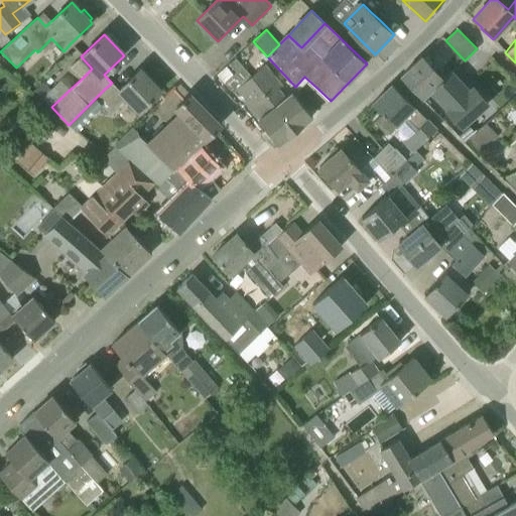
[(421,99),(429,92),(442,80),(441,79),(421,56),(400,77),(421,99)]
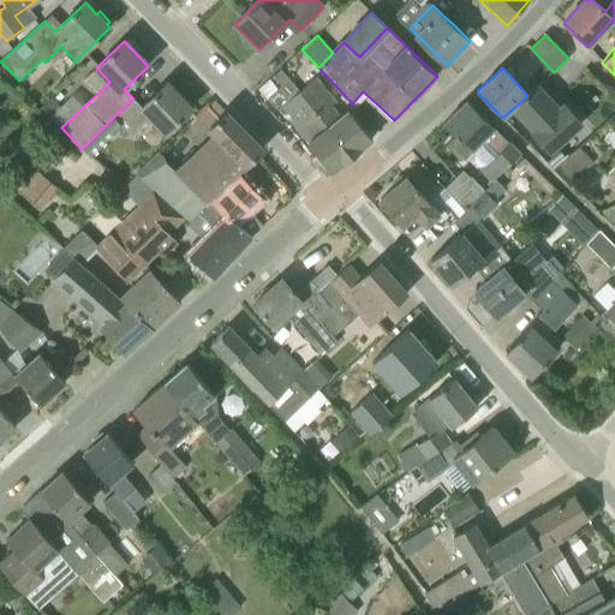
[(352,156),(298,91),(280,70),(273,77),(281,85),(267,99),(278,111),(282,106),(302,130),(298,132),(332,172),(352,156)]
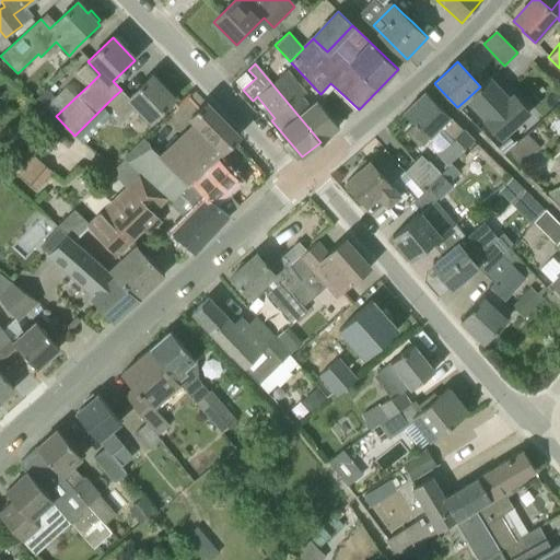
[(271,83),(321,142),(338,127),(317,100),(308,106),(295,90),(300,86),(287,71),(271,83)]
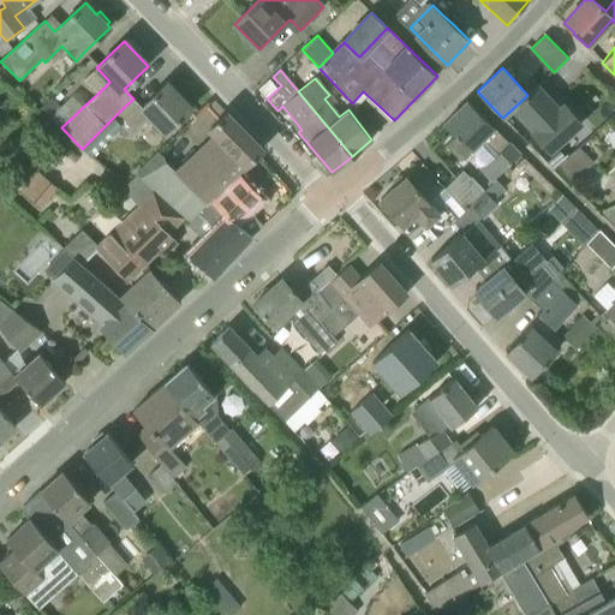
[(166,84),(142,107),(133,99),(125,106),(113,118),(132,137),(154,117),(168,131),(190,109),(166,84)]
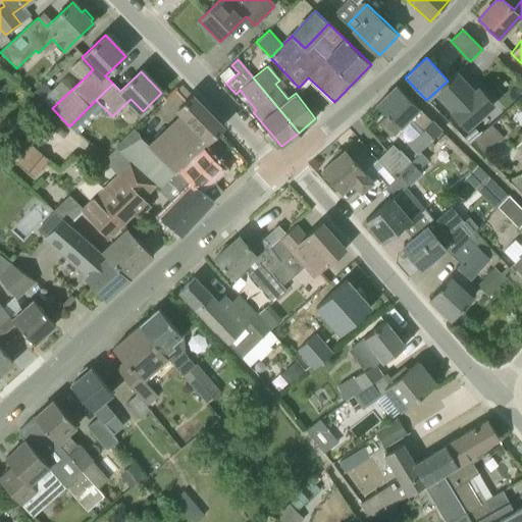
[(479,89),(475,93),(456,71),(447,80),(448,81),(434,93),(453,112),(452,113),(466,129),(493,105),(479,89)]
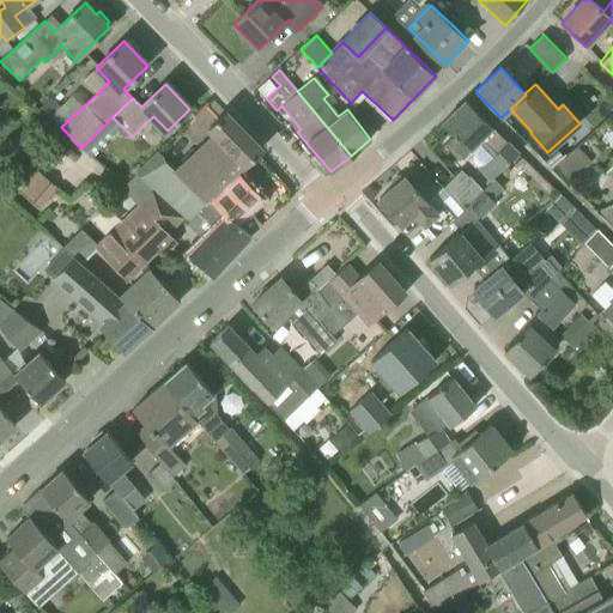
[(492,180),(501,171),(519,153),(465,101),(442,123),(454,135),(443,145),(459,161),(480,139),(496,155),(480,170),(491,181),(492,180)]
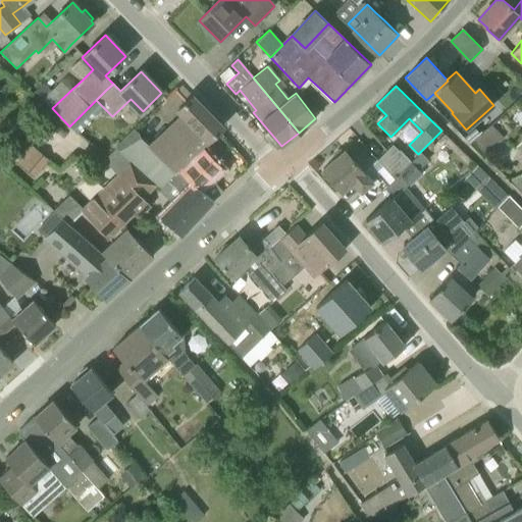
[(177,110),(181,114),(164,132),(151,145),(135,128),(115,148),(154,184),(158,188),(186,163),(185,161),(207,140),(208,141),(222,127),(192,96),(177,110)]
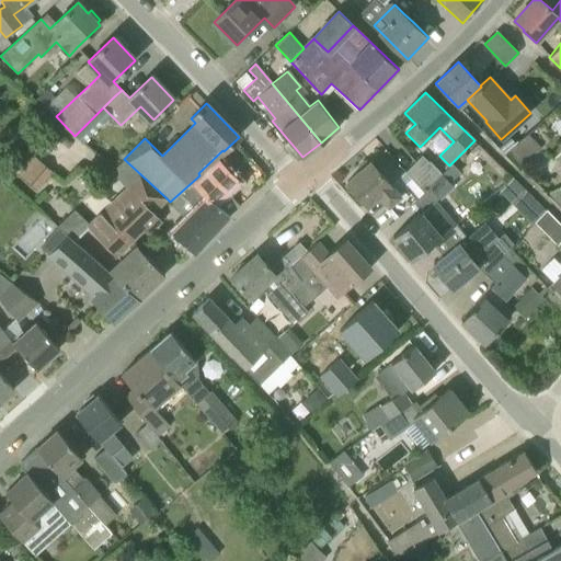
[(508,152),(522,167),(541,148),(527,134),(508,152)]
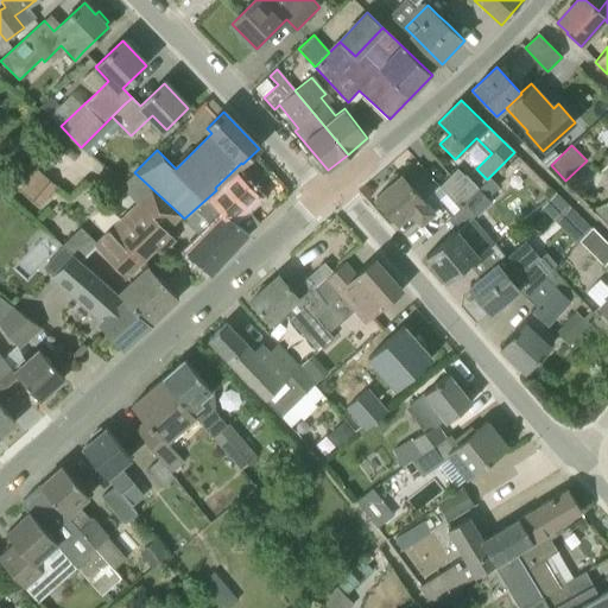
[(439,187),(439,188),(447,195),(460,209),(464,204),(479,189),(466,176),(464,176),(457,169),(439,187)]
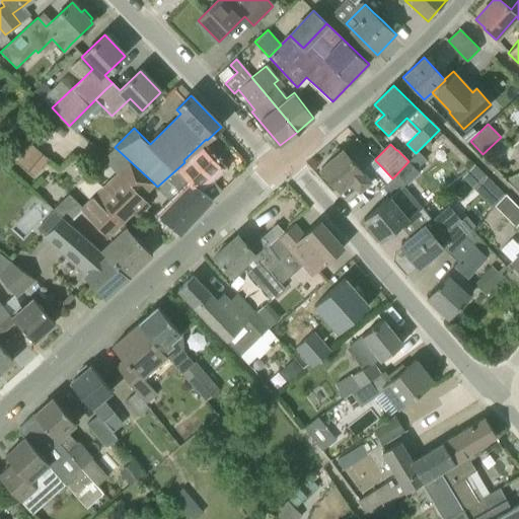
[(16,163),(33,177),(49,158),(30,145),(16,163)]
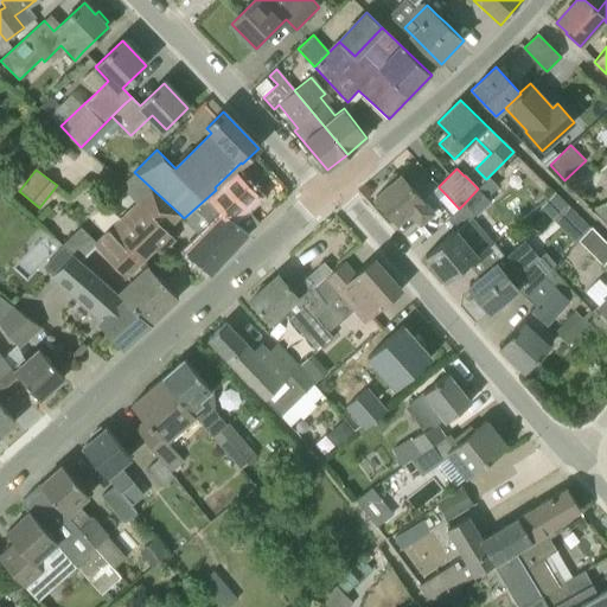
[(125,274),(135,263),(153,246),(158,250),(171,238),(163,230),(179,213),(134,172),(120,187),(135,203),(94,242),(125,274)]
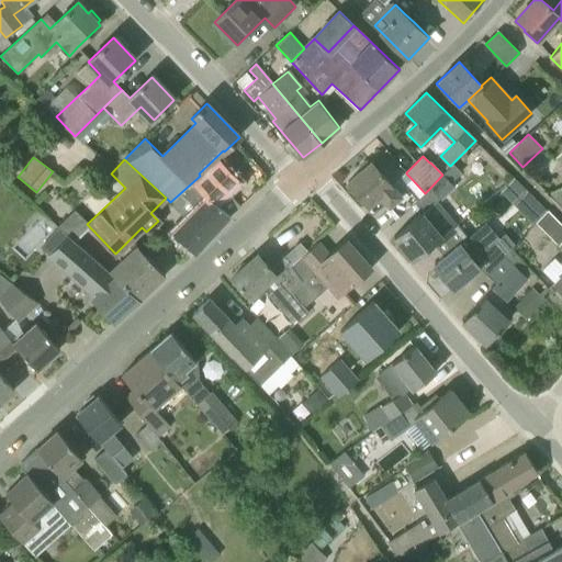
[(171,233),(193,254),(194,255),(229,216),(228,216),(239,206),(227,192),(239,181),(220,159),(193,184),(206,197),(171,233)]
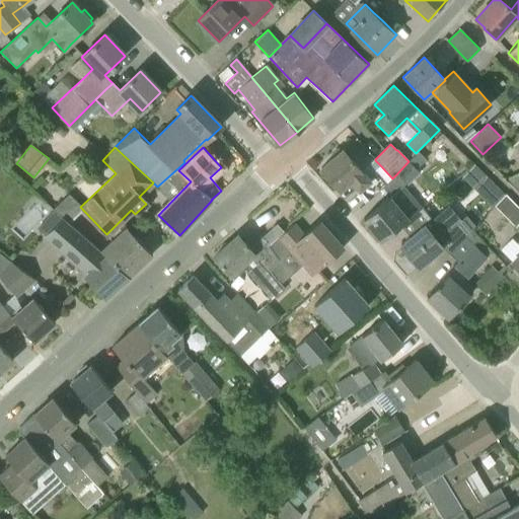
[(385,186),(386,183),(392,178),(381,166),(367,178),(361,172),(362,172),(343,150),(320,168),(340,191),(352,180),(357,187),(368,201),(385,186)]
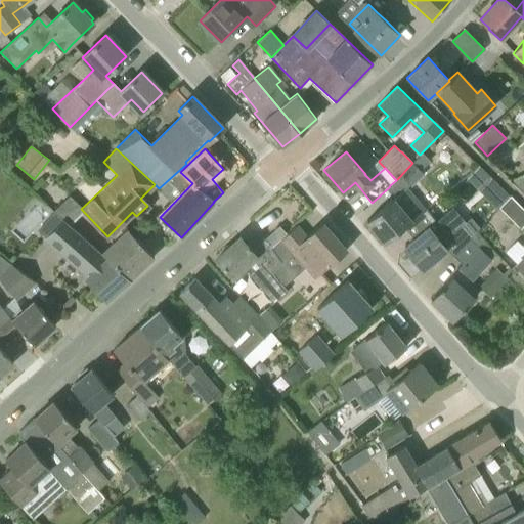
[(429,162),(422,155),(412,163),(420,170),(429,162)]
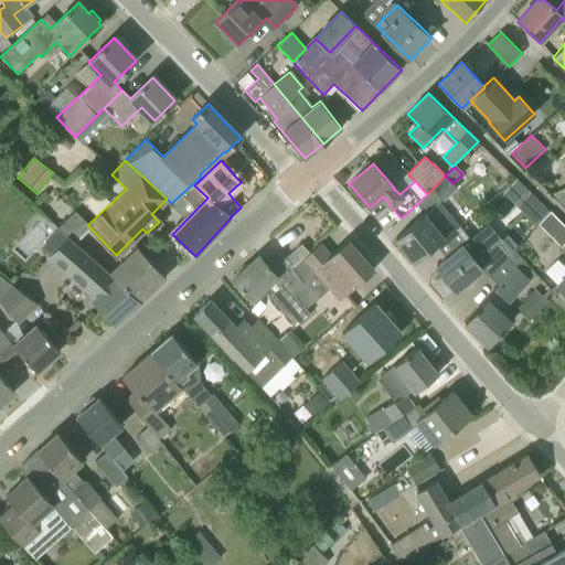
[(452,183),(445,176),(432,190),(441,200),(456,187),(452,183)]
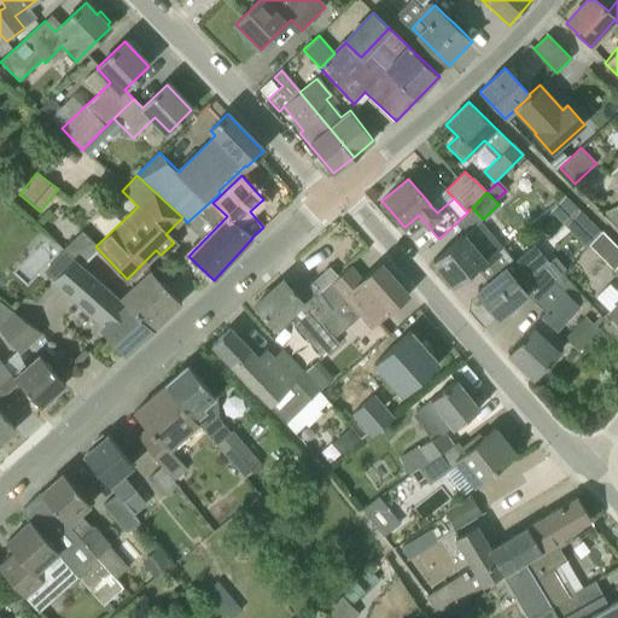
[(617,207),(602,215),(616,227),(614,227),(617,229),(617,207)]
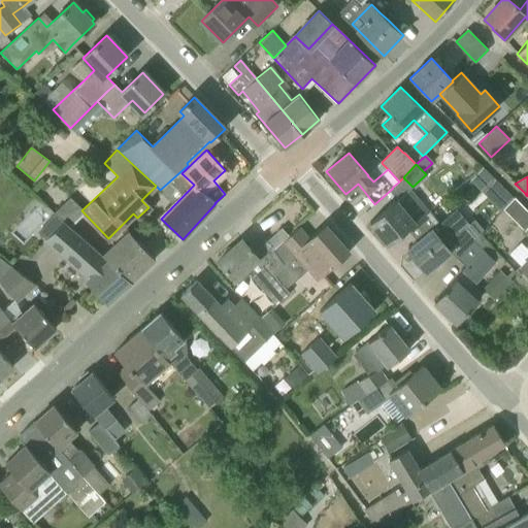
[(401,195),(406,203),(422,194),(417,186),(401,195)]
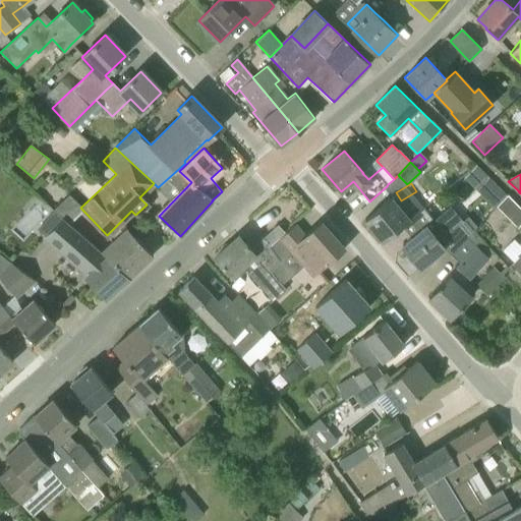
[(403,205),(395,195),(394,195),(364,220),(383,241),(409,220),(399,208),(403,205)]
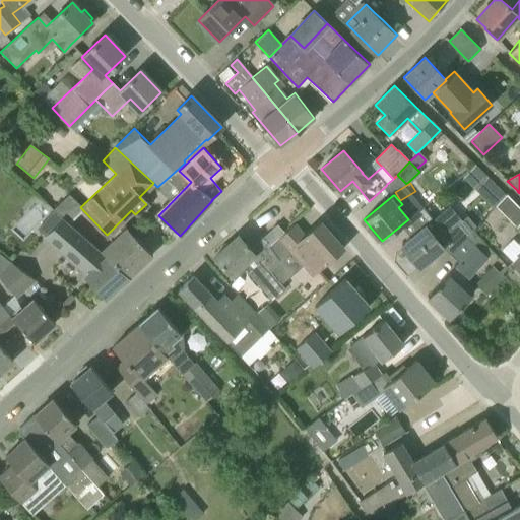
[(516,228),(519,223),(519,208),(507,195),(495,206),(516,228)]
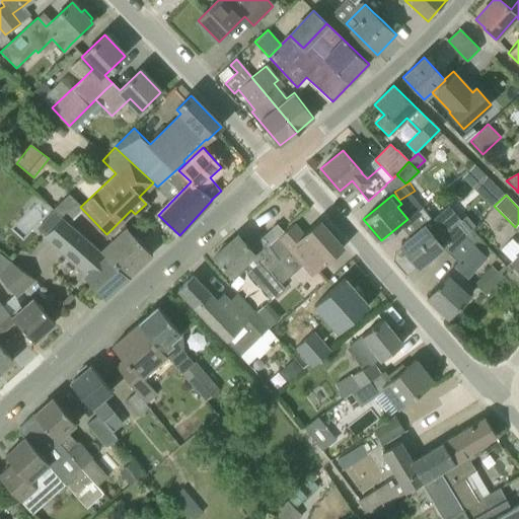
[(410,237),(400,245),(419,268),(434,254),(442,247),(449,254),(471,231),(472,230),(463,219),(457,224),(445,210),(436,218),(435,217),(416,233),(410,237)]
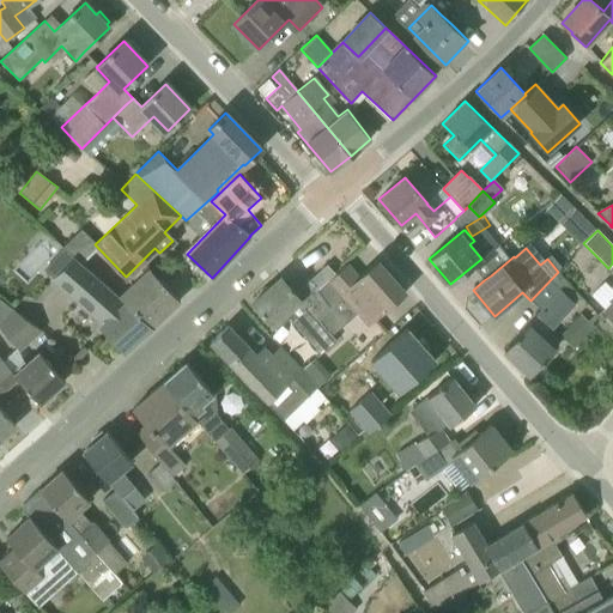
[(126,302),(119,297),(77,259),(58,280),(77,298),(79,296),(105,320),(99,326),(125,352),(152,327),(126,302)]
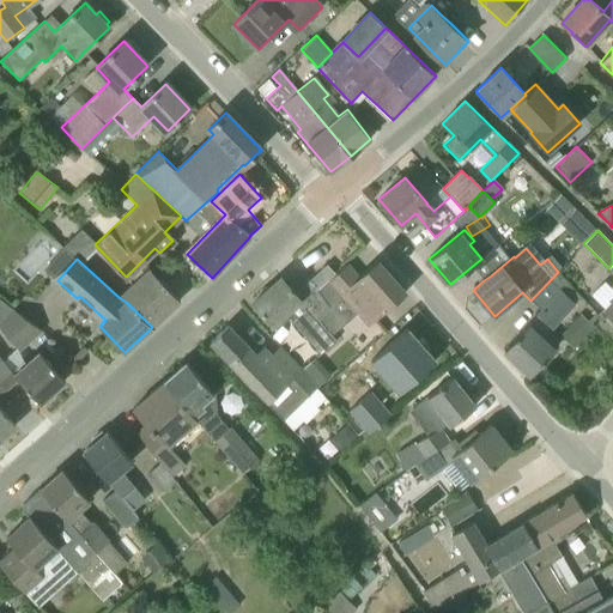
[(329,307),(343,295),(369,325),(392,305),(405,293),(376,261),(358,278),(346,265),(317,291),(329,307)]
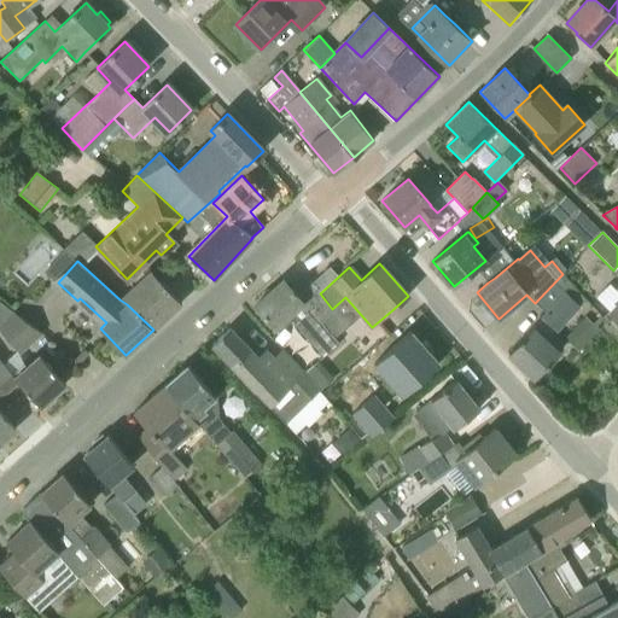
[(134,286),(120,299),(127,304),(153,330),(181,303),(151,270),(145,275),(138,268),(127,279),(134,286)]
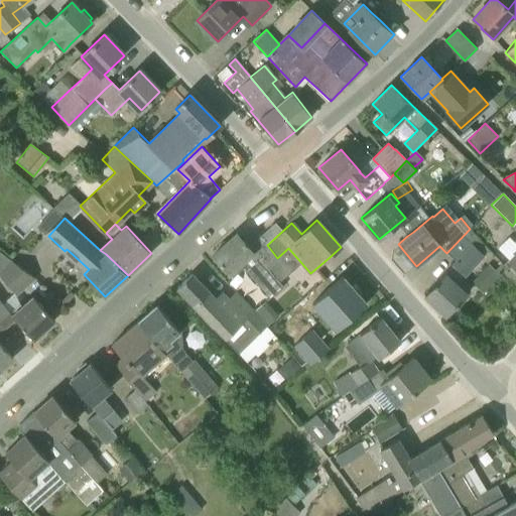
[(488,249),(469,230),(446,253),(456,262),(424,295),(446,315),(466,295),(456,285),(484,255),(488,249)]
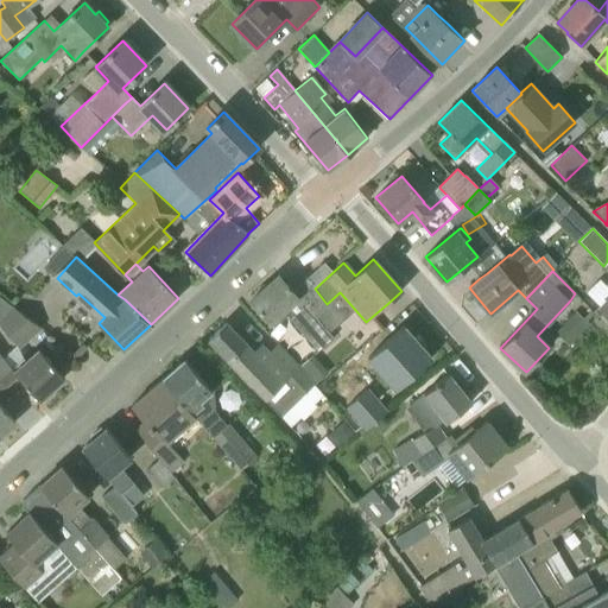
[(274,327),(289,314),(295,322),(299,318),(315,336),(325,328),(316,316),(327,304),(315,289),(311,285),(298,297),(279,276),(251,301),(274,327)]
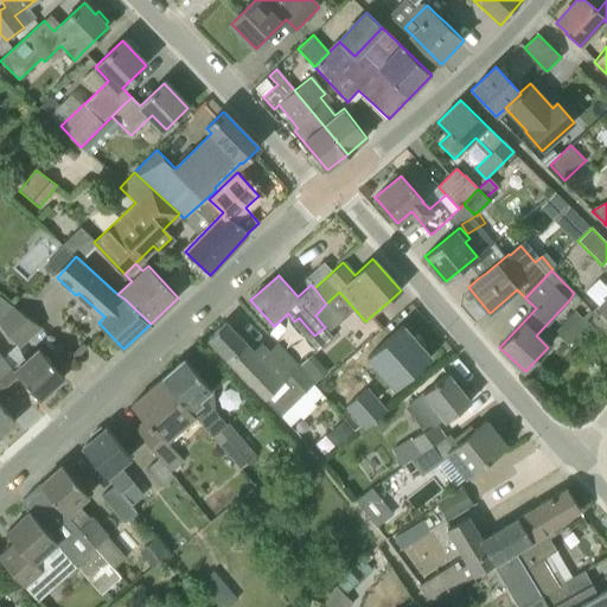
[(0,318),(0,326),(20,349),(42,328),(13,306),(0,318)]
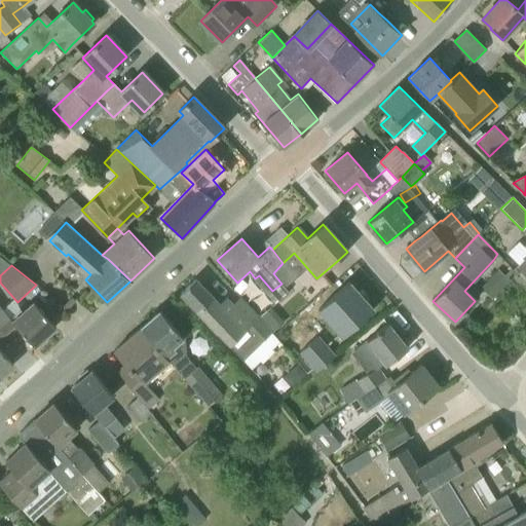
[(498,266),(482,286),(495,296),(511,276),(498,266)]
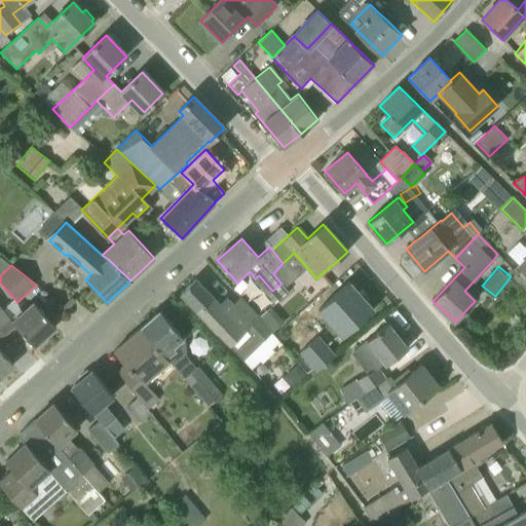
[(351,278),(324,303),(348,330),(376,305),(351,278)]
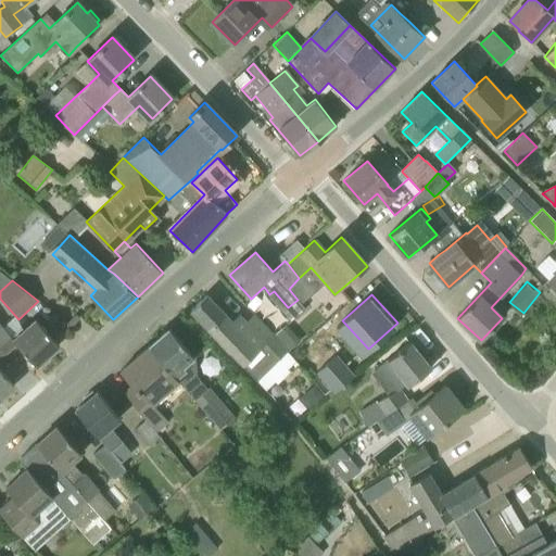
[(241,365),(257,381),(287,352),(273,336),(254,315),(245,324),(239,317),(231,326),(223,317),(225,315),(206,295),(191,310),(209,329),(229,351),(230,349),(243,363),(241,365)]
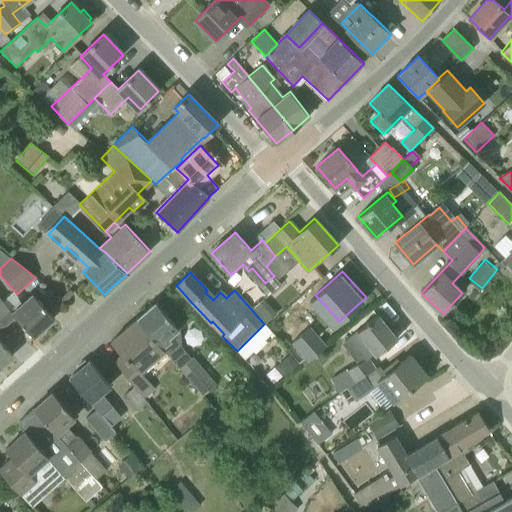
[(0,321),(4,325),(14,316),(33,337),(54,318),(33,294),(22,304),(20,302),(11,310),(3,301),(0,298),(0,321)]
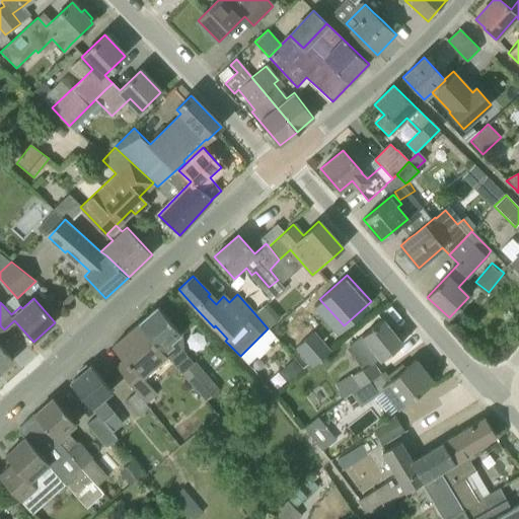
[(193,364),(182,352),(180,334),(158,307),(139,323),(168,357),(207,401),(220,390),(196,361),(193,364)]
